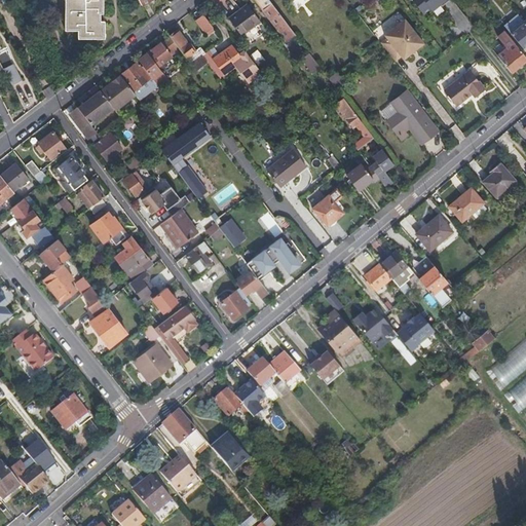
[(65,0),(65,31),(78,30),(78,39),(105,39),(105,21),(99,21),(99,13),(104,13),(103,0),(65,0)]
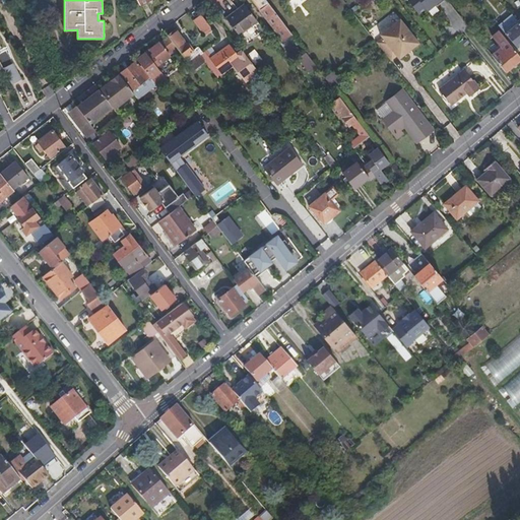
[(293,35),(266,0),(253,0),(261,10),(260,10),(276,33),(274,35),(280,43),(283,40),(293,35)]
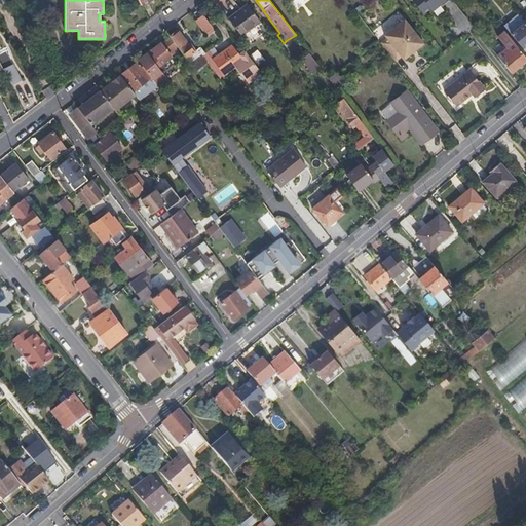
[(410,0),(425,15),(442,0),(410,0)]
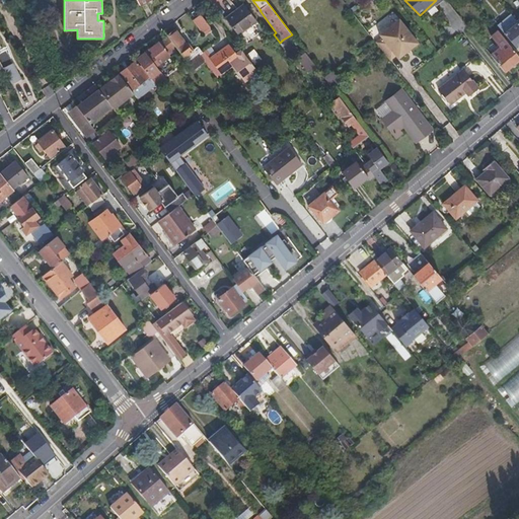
[(257,21),(244,4),(226,18),(238,35),(243,31),(249,27),(257,21)]
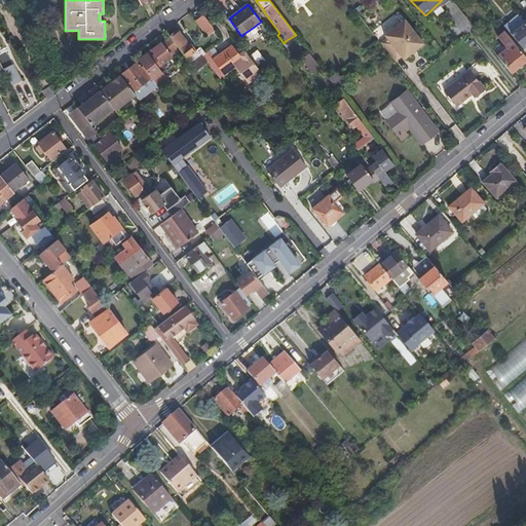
[(214,28),(204,15),(197,21),(207,33),(214,28)]
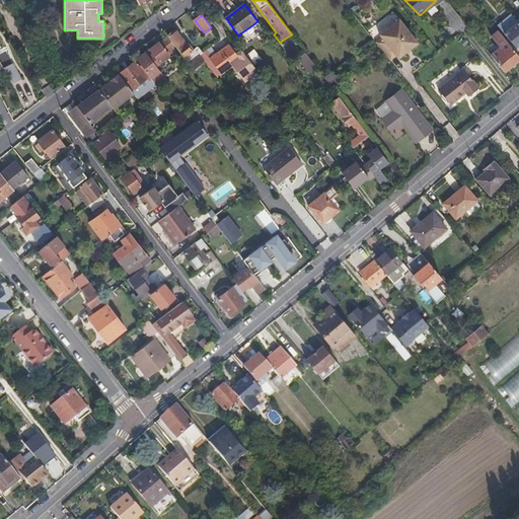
[(376,44),(392,63),(418,42),(397,16),(377,32),(382,39),(376,44)]
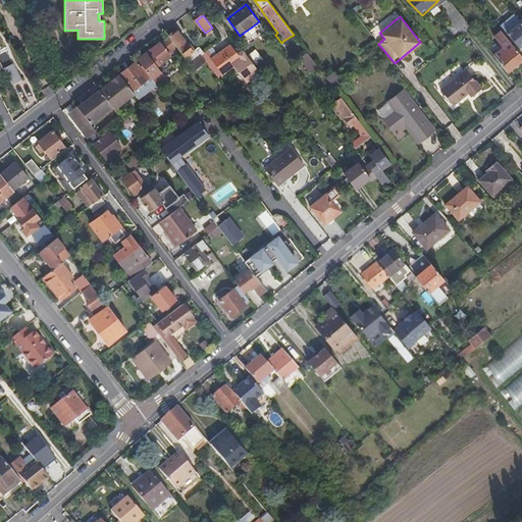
[(507,33),(519,48),(521,45),(521,23),(521,21),(507,33)]
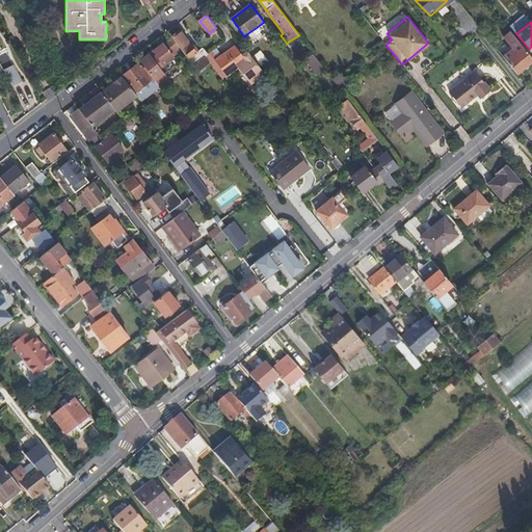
[(249,32),(254,37),(259,33),(256,28),(249,32)]
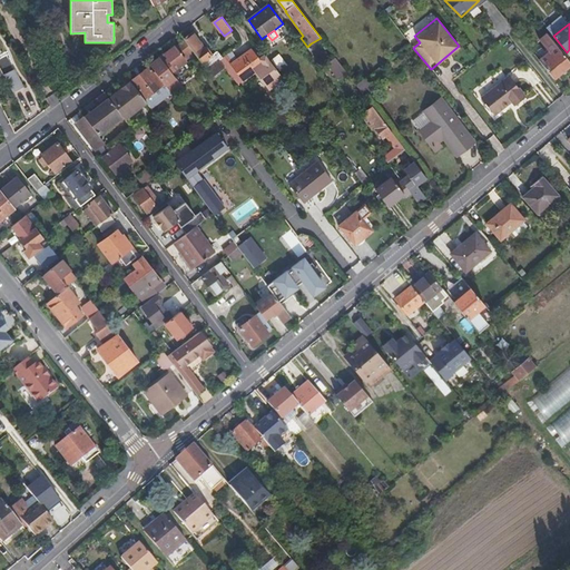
[(196,55),(214,77),(225,68),(219,60),(223,57),(217,51),(210,56),(192,32),(184,38),(196,55)]
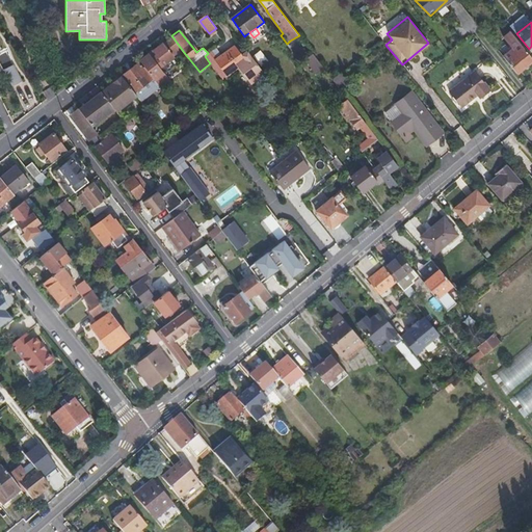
[(504,56),(517,73),(527,65),(529,67),(531,63),(531,57),(511,32),(504,37),(513,49),(504,56)]
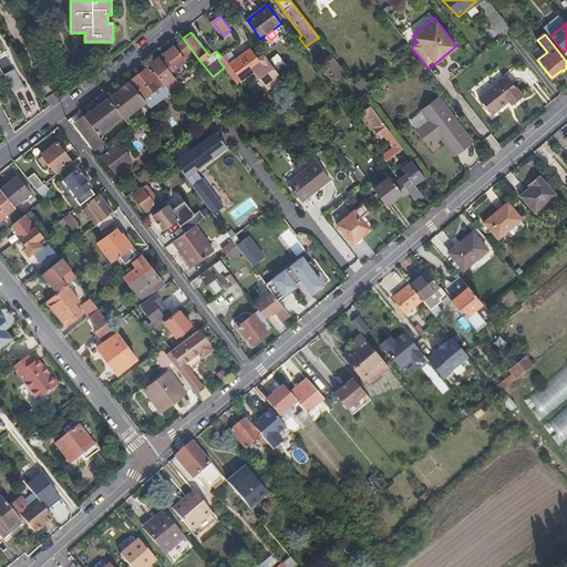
[(169,91),(174,96),(183,89),(171,73),(195,54),(183,38),(148,64),(154,71),(169,90),(169,91)]
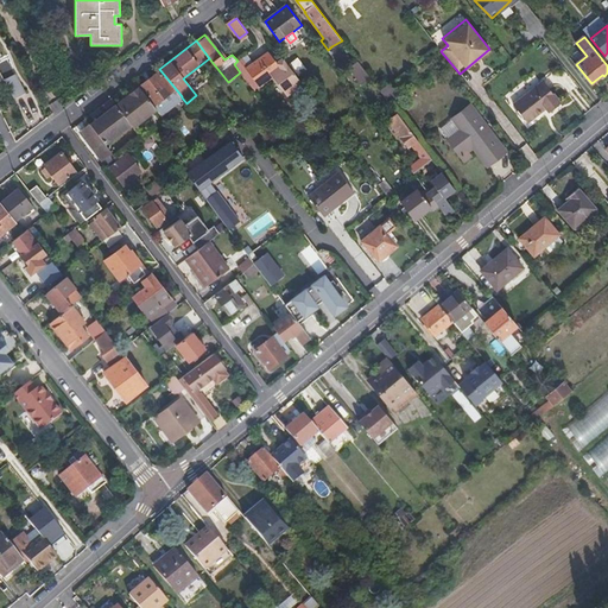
[(272,76),(286,96),(303,84),(284,58),(277,63),(270,52),(254,63),(240,73),(254,90),(272,76)]
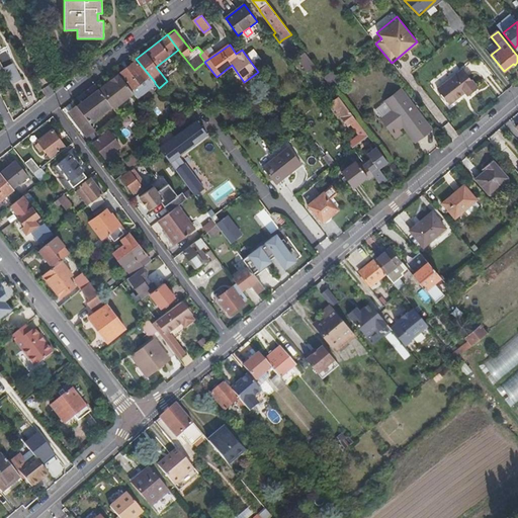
[(199,55),(204,62),(217,54),(210,47),(202,52),(199,55)]
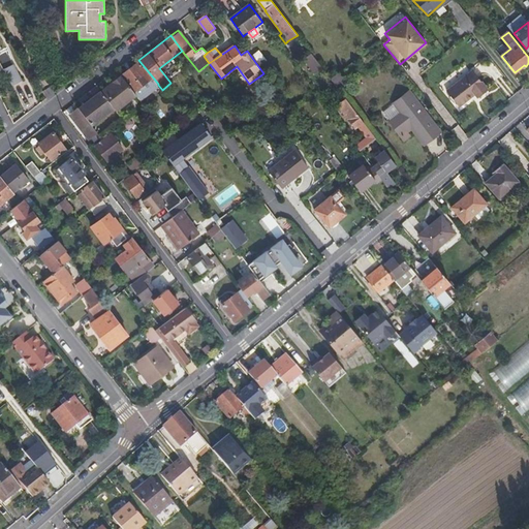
[(268,60),(259,51),(253,55),(261,65),(268,60)]
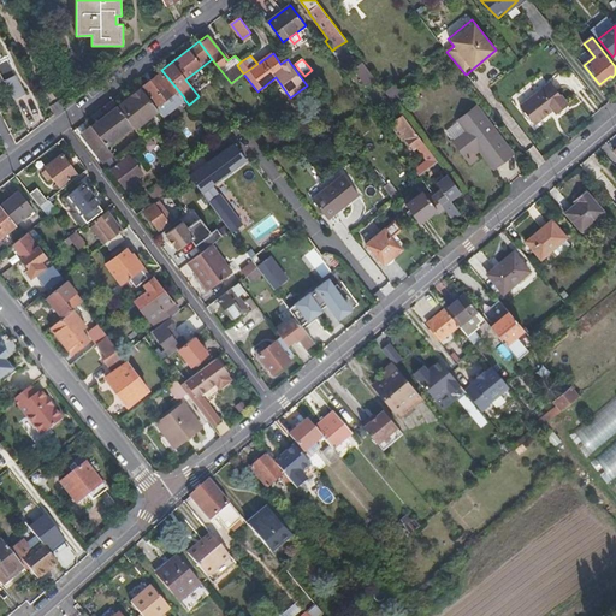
[(351,71),(355,76),(360,72),(367,67),(362,63),(351,71)]
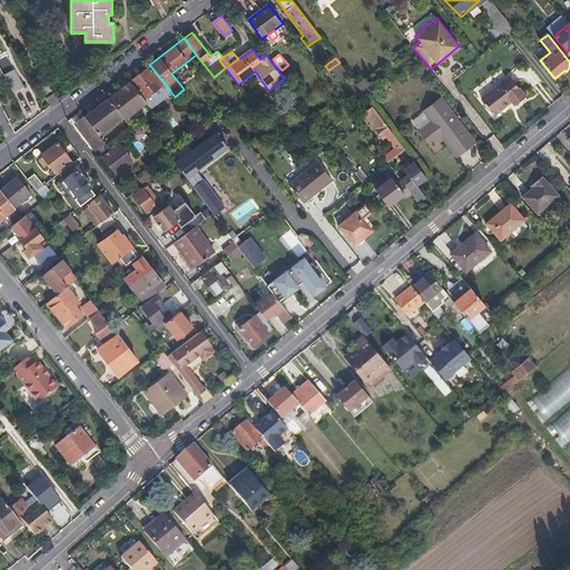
[(344,69),(340,62),(333,67),(338,74),(344,69)]
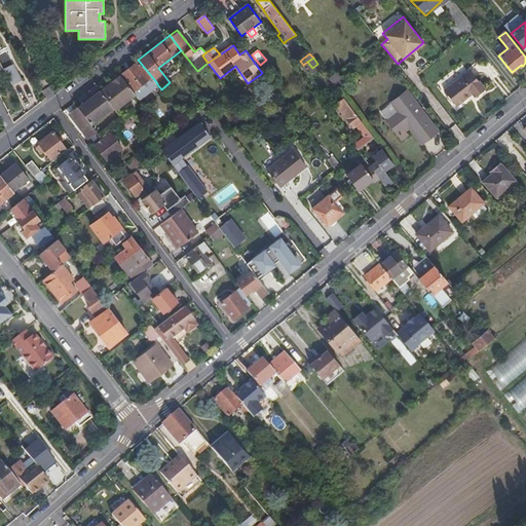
[(138,62),(120,75),(133,91),(148,80),(153,86),(157,83),(143,66),(141,67),(138,62)]
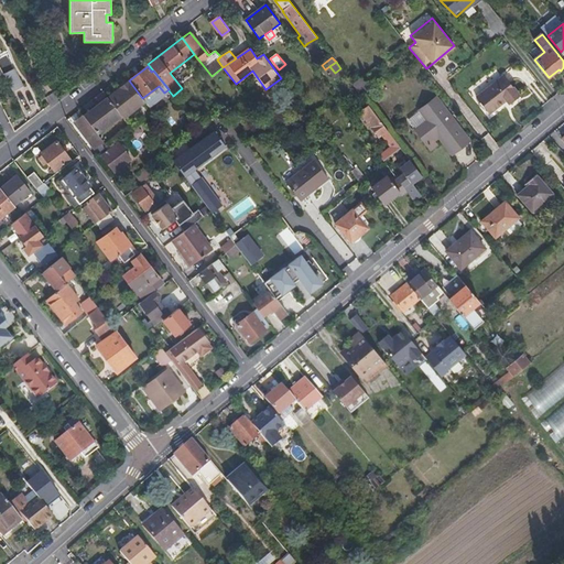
[(23,87),(14,68),(4,74),(13,91),(23,87)]
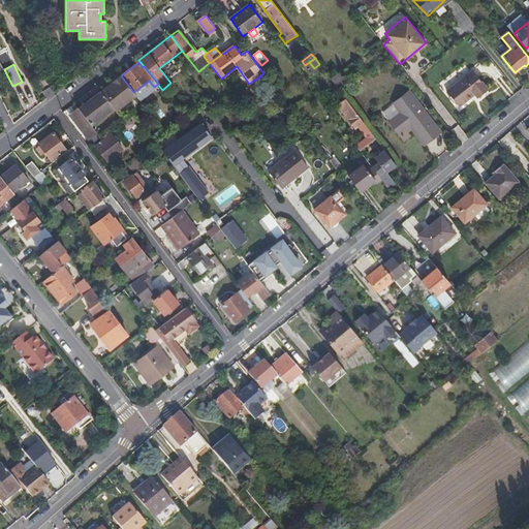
[(322,68),(319,64),(314,68),(311,69),(314,73),(322,68)]
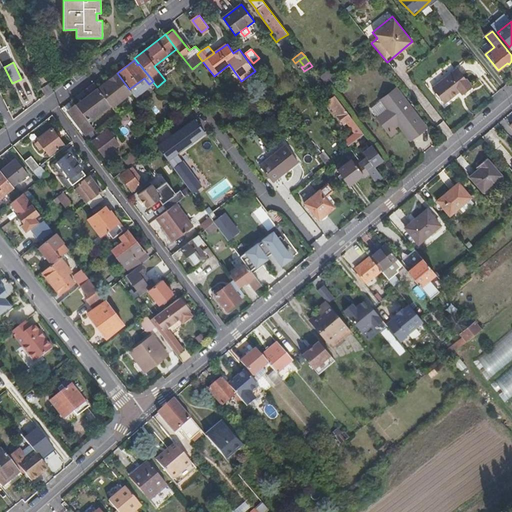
[(190,69),(187,64),(180,70),(184,74),(190,69)]
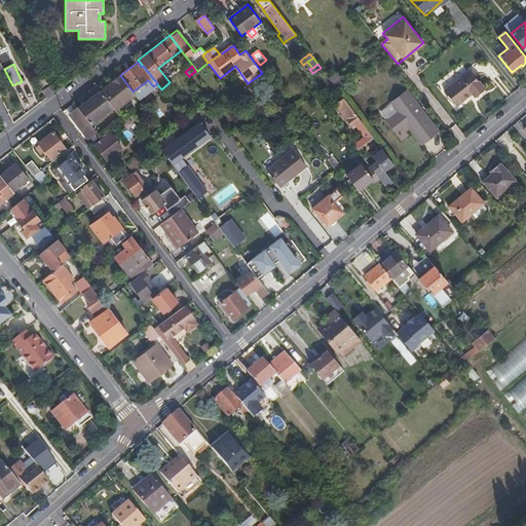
[(486,90),(471,70),(444,90),(456,106),(473,94),(476,98),(486,90)]
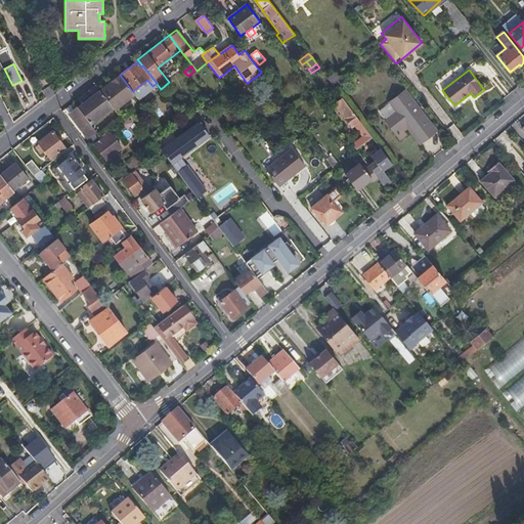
[(335,73),(328,78),(335,88),(342,82),(335,73)]
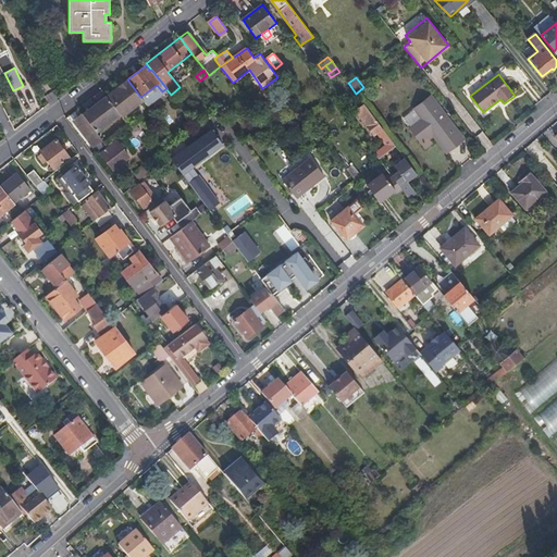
[(127,79),(107,96),(120,114),(123,118),(144,101),(140,97),(127,79)]
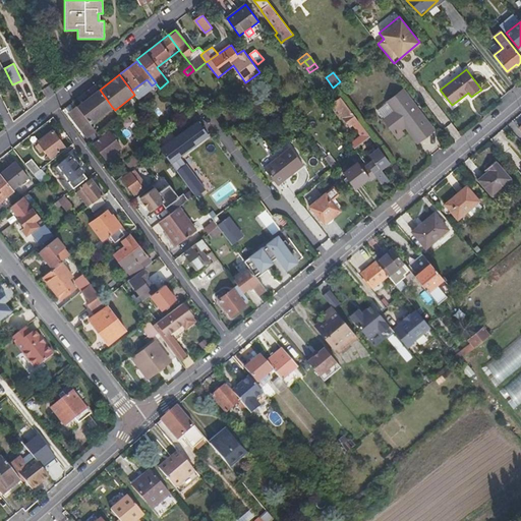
[(134,95),(136,96),(137,98),(156,83),(156,82),(152,85),(147,79),(131,91),(134,95)]
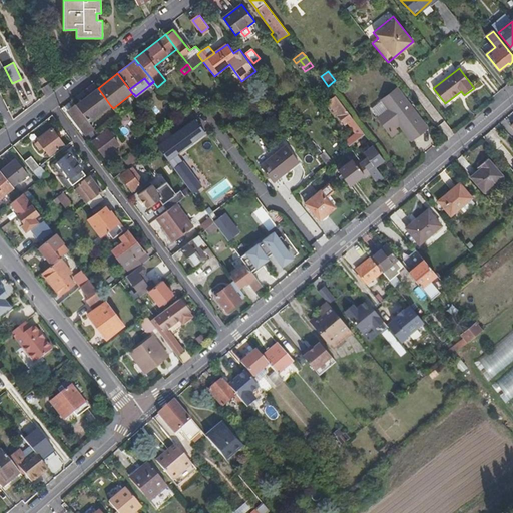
[(76,105),(89,122),(110,105),(98,88),(76,105)]
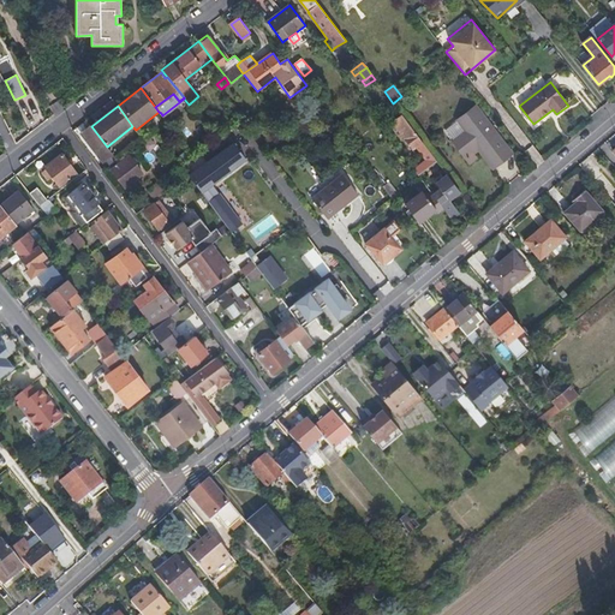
[(512,155),(476,107),(457,121),(465,131),(453,139),(471,162),(478,157),(473,151),(479,148),(495,168),(512,155)]
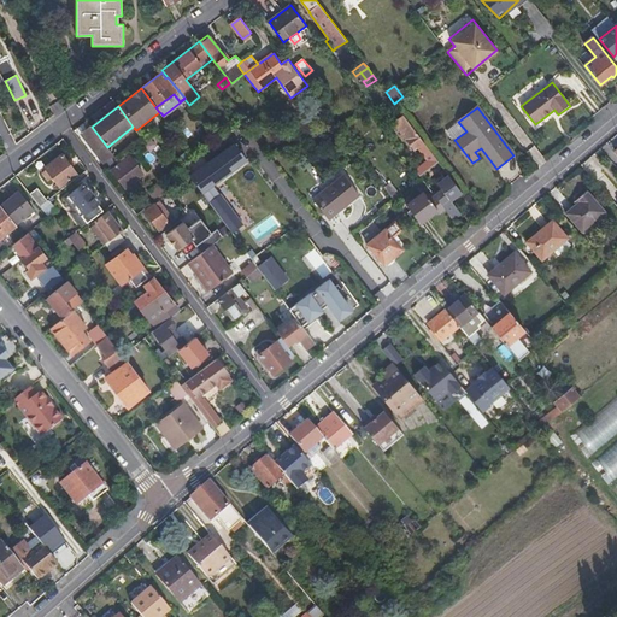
[(394,123),(413,148),(417,146),(428,160),(416,170),(421,176),(428,170),(439,162),(404,116),(394,123)]
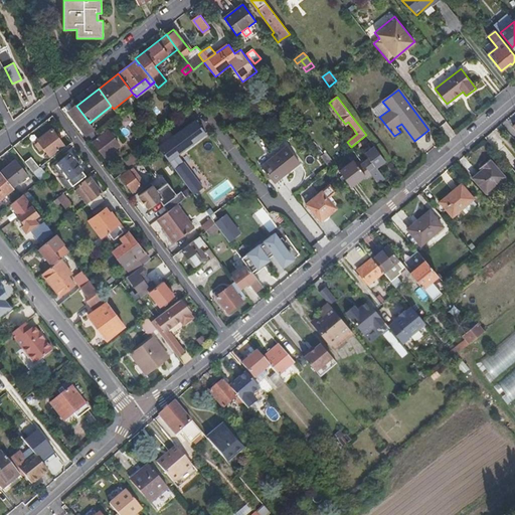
[(309,106),(317,116),(322,112),(312,100),(309,102),(311,105),(309,106)]
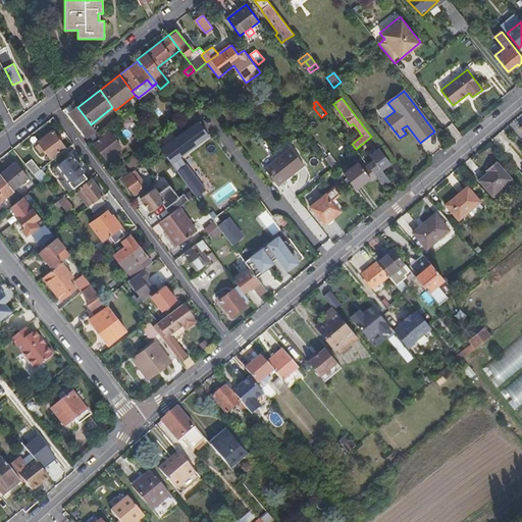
[(378,110),(384,118),(395,111),(387,103),(378,110)]
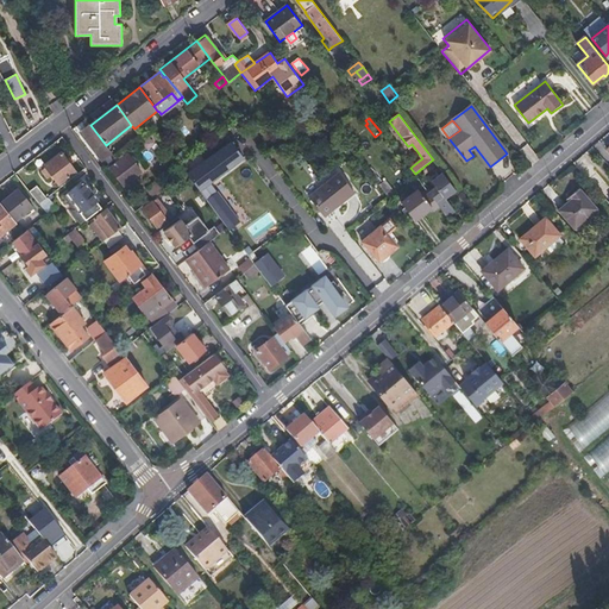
[(81,131),(104,161),(113,154),(106,145),(90,125),(90,124),(81,131)]
